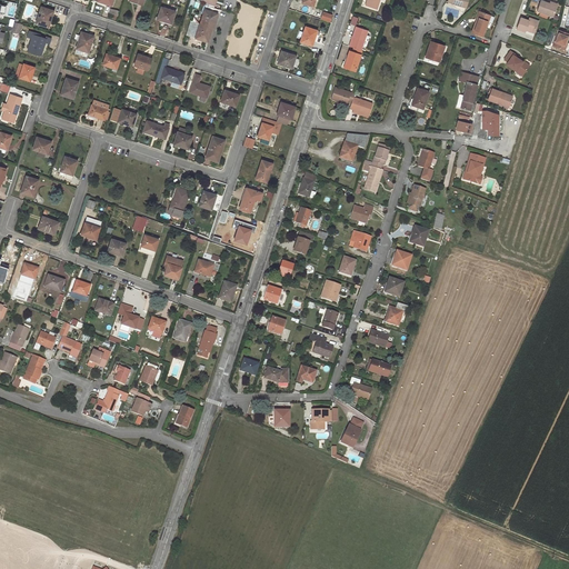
[(537,10),(542,12),(548,15),(552,16),(556,7),(549,3),(540,0),(537,10)]
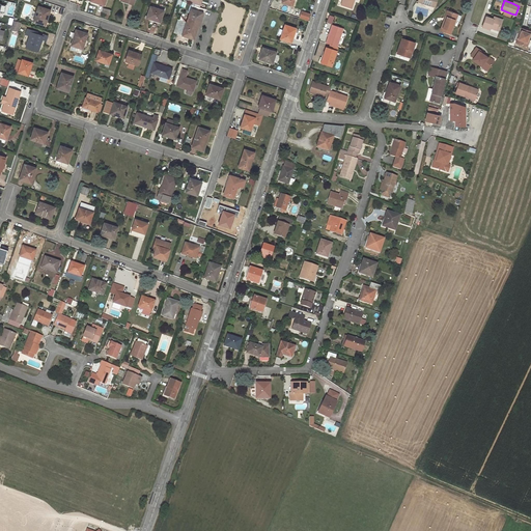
[(7,15),(14,16),(17,4),(10,2),(7,15)]
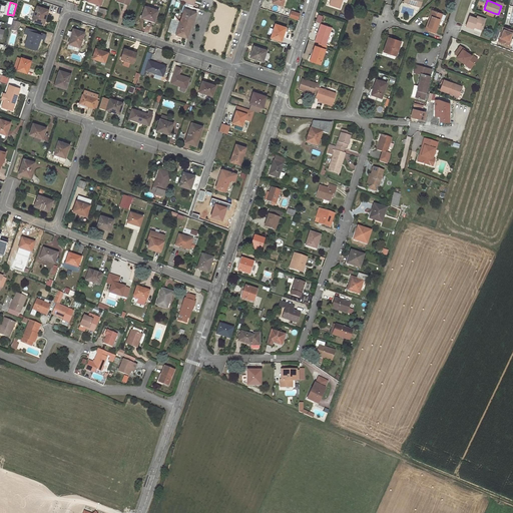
[(187,38),(192,25),(191,24),(193,17),(194,17),(197,9),(188,6),(186,5),(180,21),(173,19),(168,31),(187,38)]
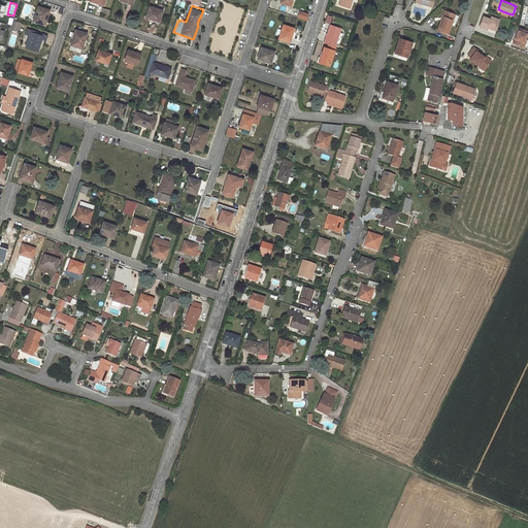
[(38,6),(34,22),(45,25),(46,20),(50,10),(38,6)]
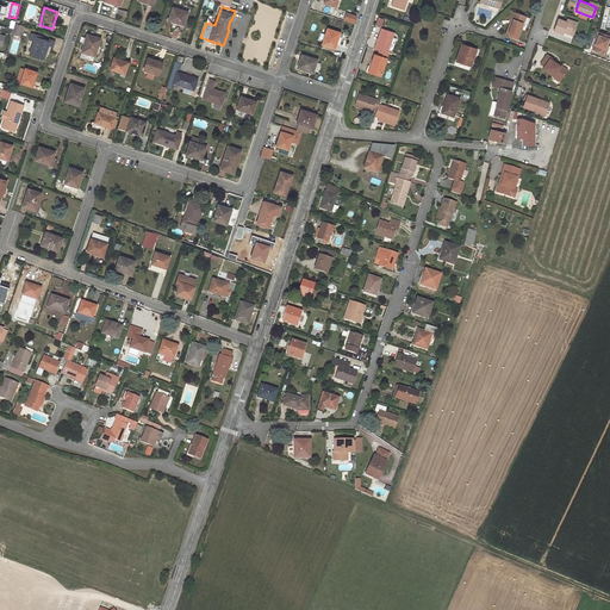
[(173,7),(169,20),(174,22),(184,24),(188,13),(173,7)]
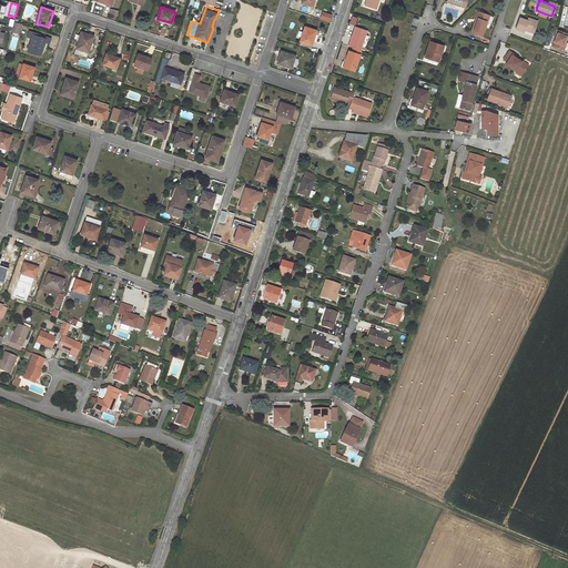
[(482,36),(487,21),(489,16),(478,12),(470,32),(482,36)]
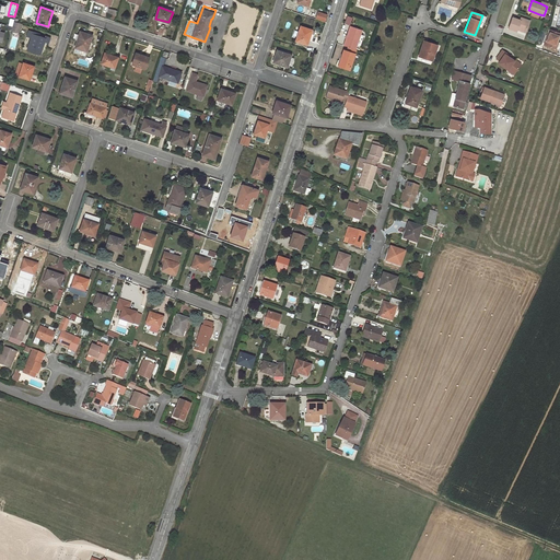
[(516,31),(517,28),(517,27),(526,30),(529,21),(521,18),(520,21),(512,18),(509,27),(516,31)]
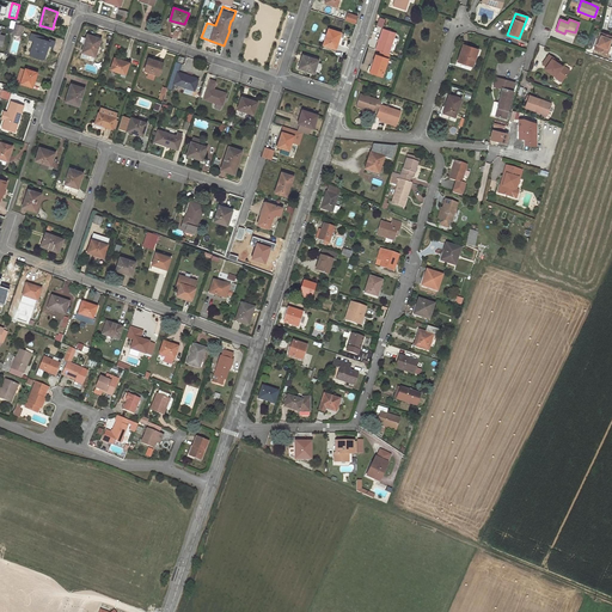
[(323,44),(335,48),(336,43),(337,43),(340,37),(341,34),(329,29),(323,44)]
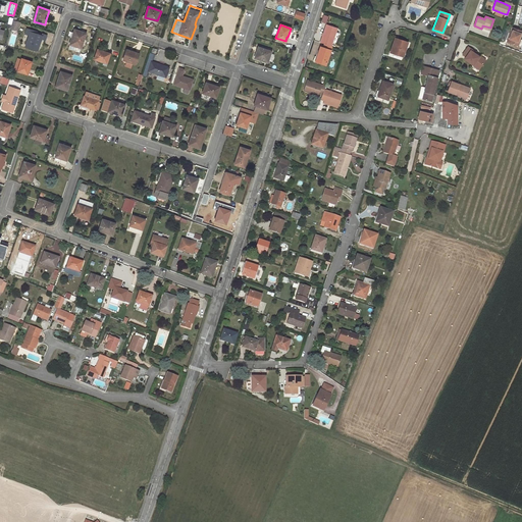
[(326,24),(320,43),(325,44),(330,46),(336,29),(326,24)]
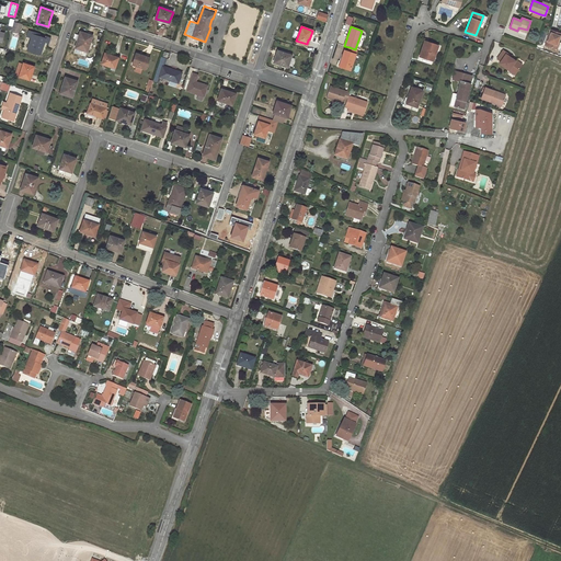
[(560,33),(550,30),(545,45),(556,49),(560,33)]
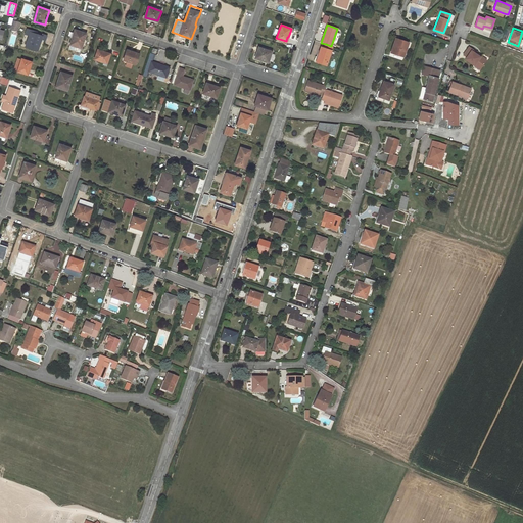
[(31,36),(27,47),(37,50),(41,39),(42,39),(46,40),(47,35),(43,34),(42,36),(37,34),(37,33),(28,29),(26,35),(29,36),(31,36)]
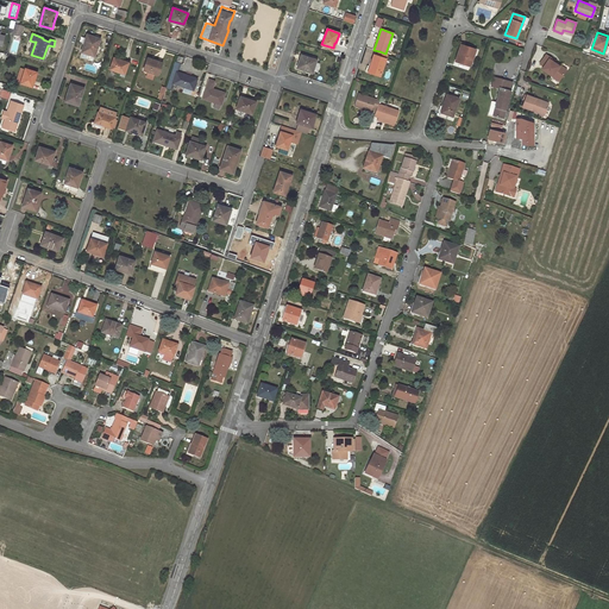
[(83,46),(80,57),(93,61),(100,39),(87,35),(83,46)]
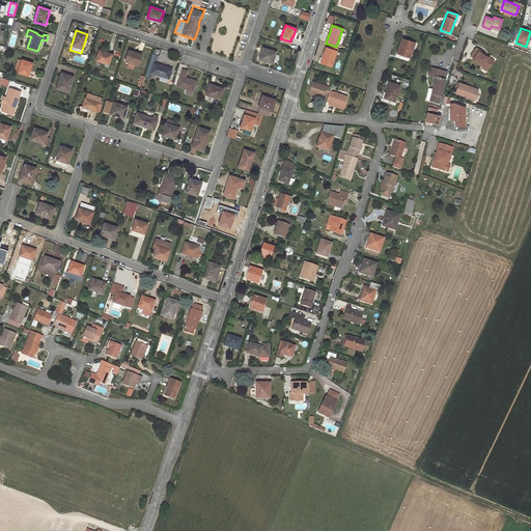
[(401,38),(397,52),(404,54),(403,55),(410,57),(415,43),(401,38)]
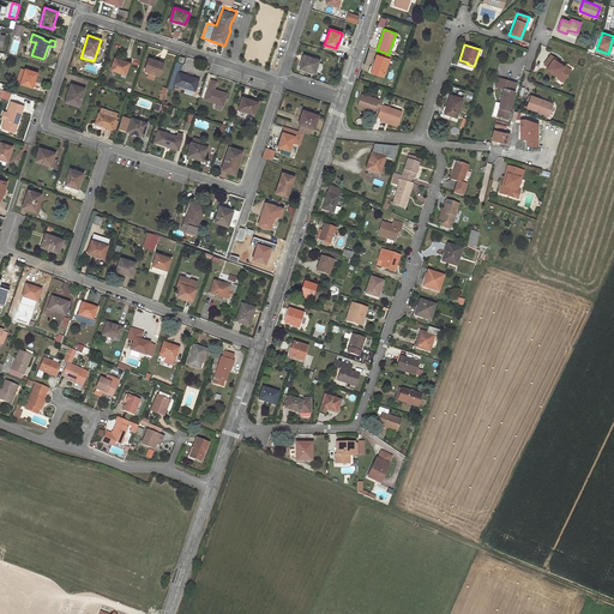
[(389,54),(383,52),(380,56),(377,55),(371,73),(383,77),(390,54),(389,54)]
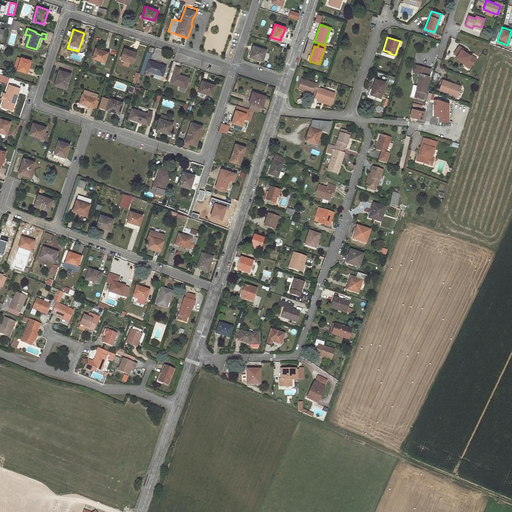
[(253,46),(250,57),(263,61),(263,59),(266,60),(267,59),(268,55),(268,54),(265,53),(266,50),(253,46)]
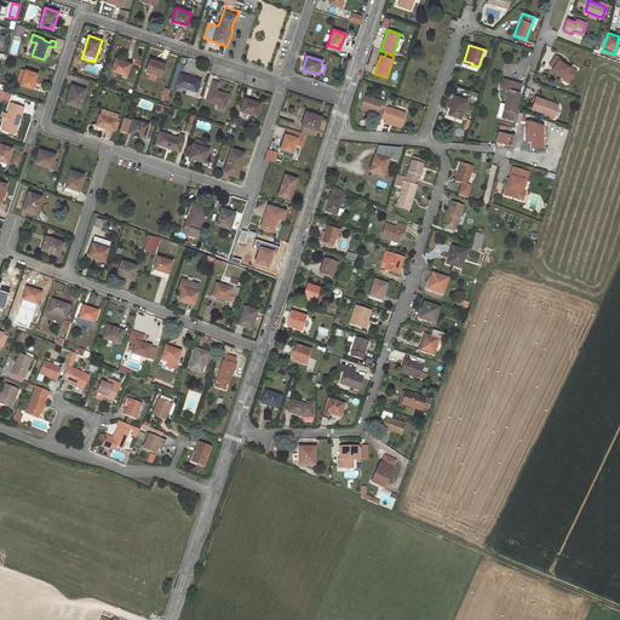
[(551,70),(562,78),(563,76),(569,81),(577,72),(569,67),(568,68),(562,63),(563,61),(556,56),(549,65),(552,68),(551,70)]
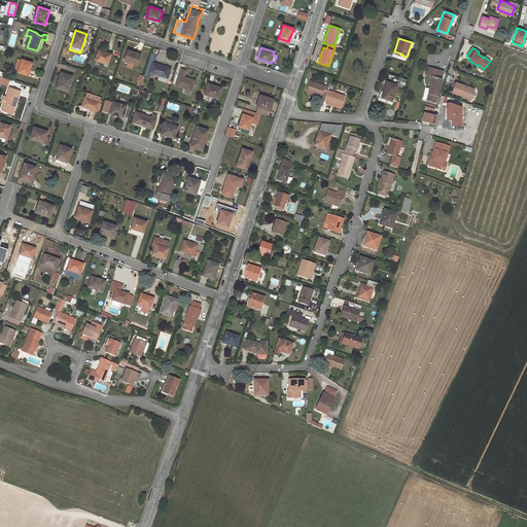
[(98,50),(96,60),(108,64),(110,55),(106,54),(98,50)]
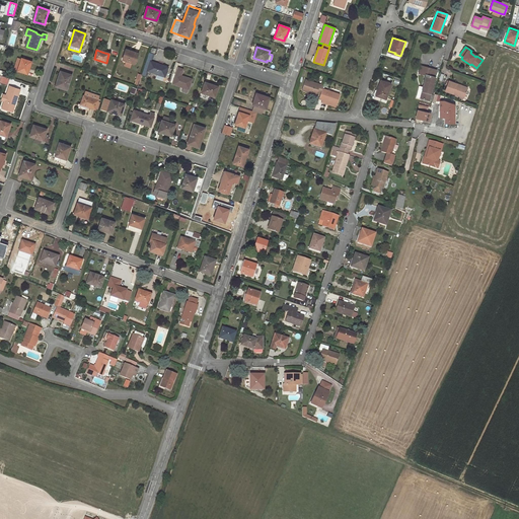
[(126,50),(123,60),(126,61),(132,63),(135,64),(138,54),(126,50)]
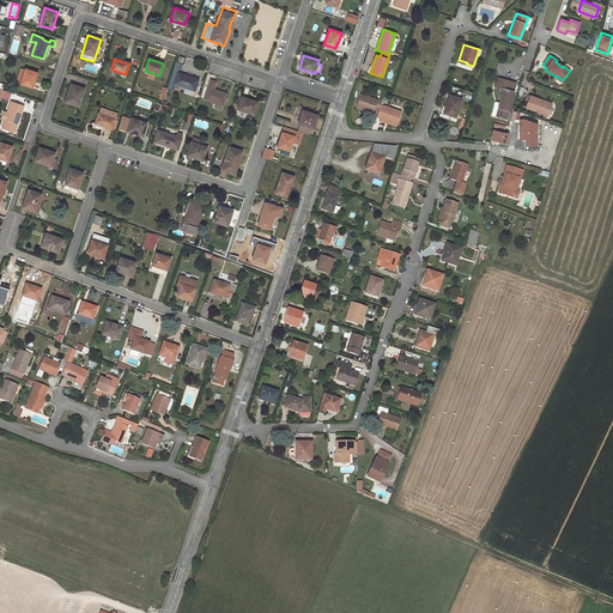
[(26,68),(22,83),(32,87),(35,83),(34,82),(37,73),(26,68)]
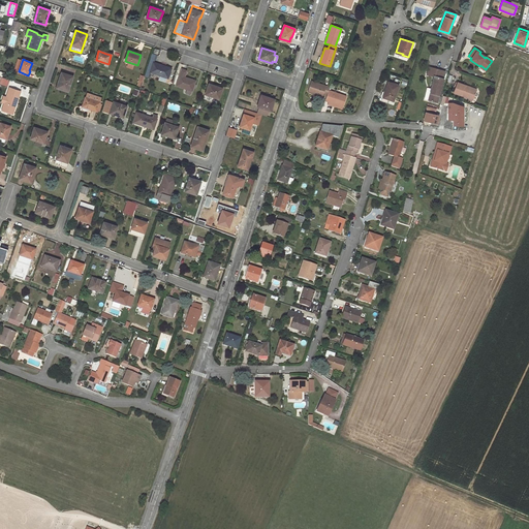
[(150,61),(146,70),(150,71),(150,72),(167,78),(172,68),(153,62),(150,61)]
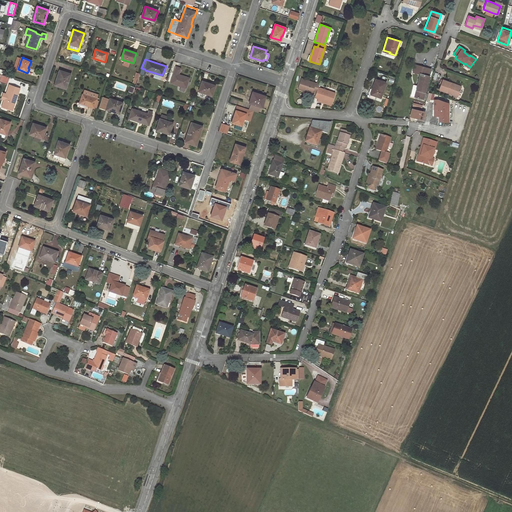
[(420,74),(414,97),(423,99),(428,76),(431,77),(432,70),(415,65),(413,72),(420,74)]
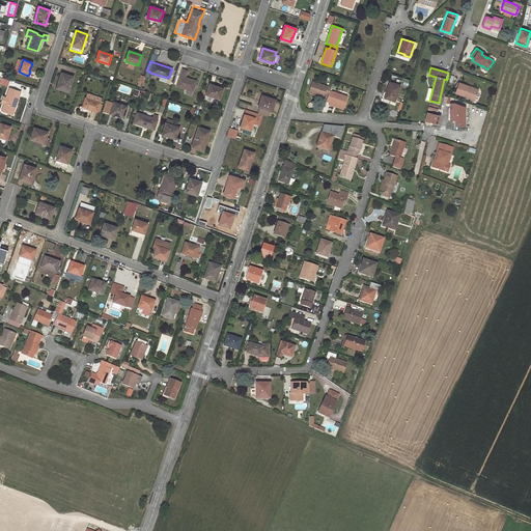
[(177,85),(188,89),(193,91),(194,87),(195,85),(196,81),(185,78),(187,71),(183,70),(177,85)]
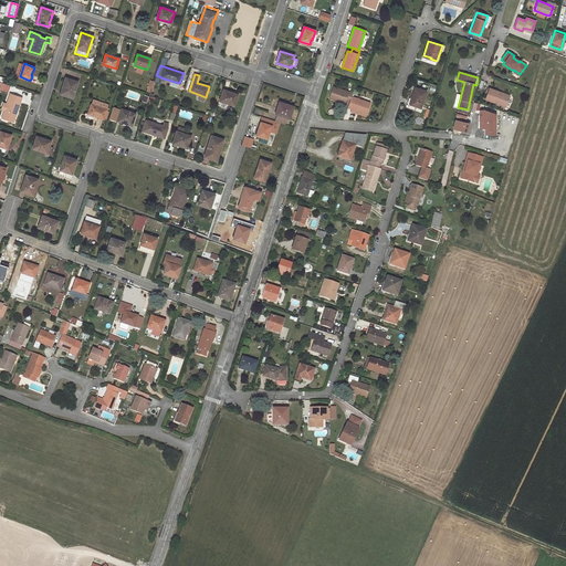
[(62,88),(61,94),(72,97),(77,82),(66,79),(63,88),(62,88)]
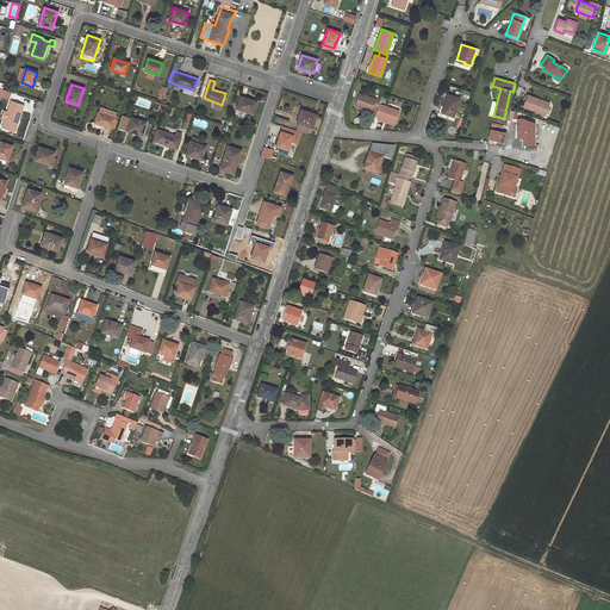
[(373,107),(377,109),(378,104),(379,100),(377,99),(359,94),(355,106),(372,111),(373,107)]
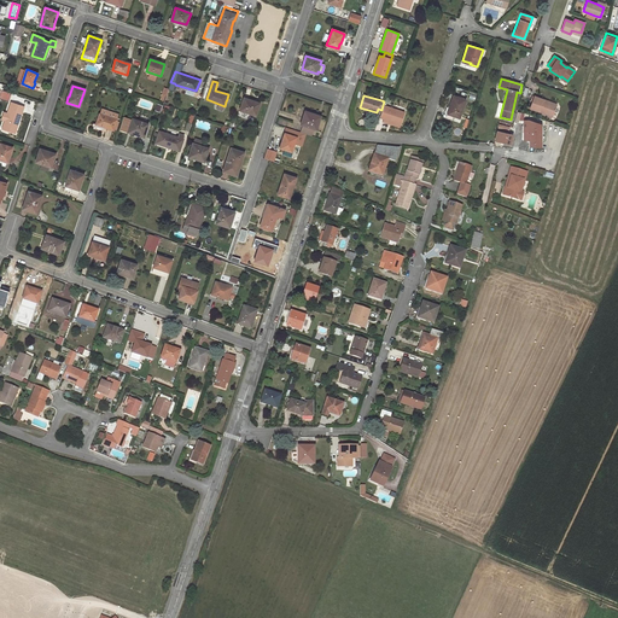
[(454,95),(447,114),(459,118),(466,100),(458,98),(454,95)]
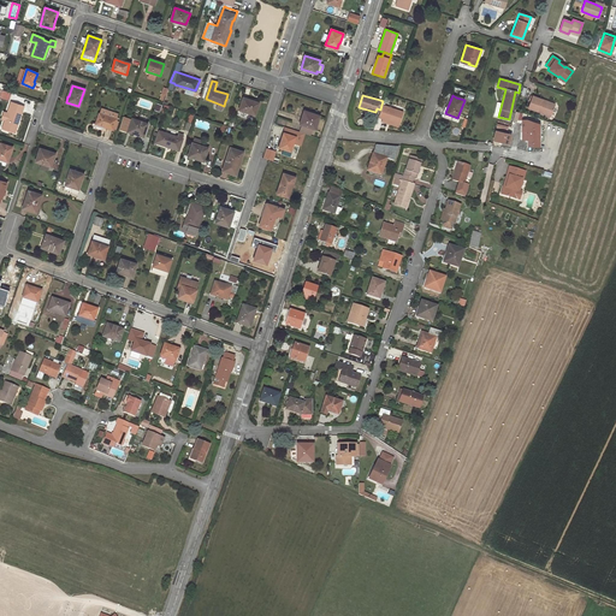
[(532,96),(527,108),(550,117),(554,107),(542,102),(542,100),(532,96)]
